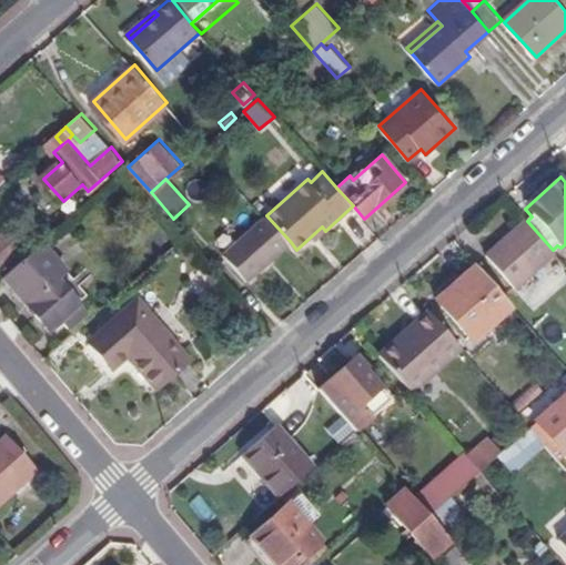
[(291,242),(266,215),(228,252),(251,278),(291,242)]
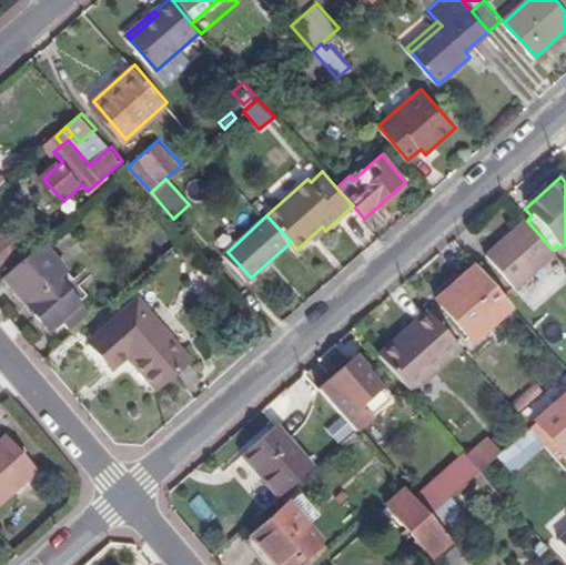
[(33,239),(18,220),(0,234),(0,263),(2,266),(33,239)]
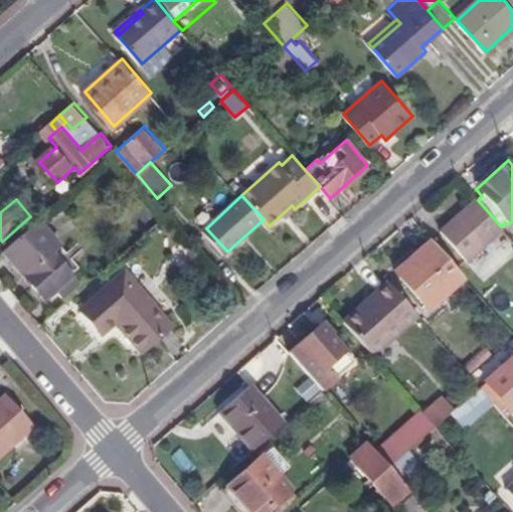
[(467,261),(503,229),(501,226),(478,200),(442,231),(467,261)]
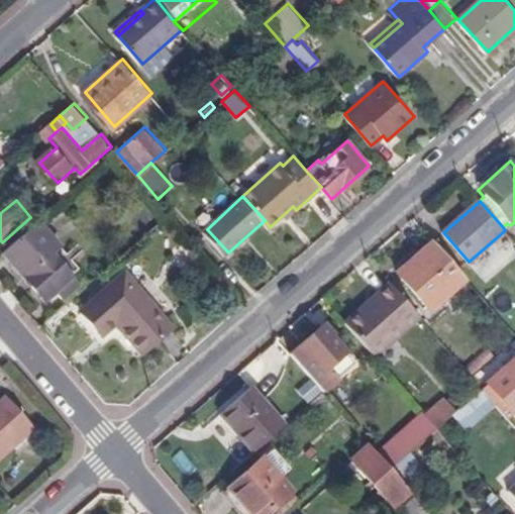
[(78,275),(33,223),(6,248),(50,299),(59,291),(66,299),(83,284),(76,276),(78,275)]
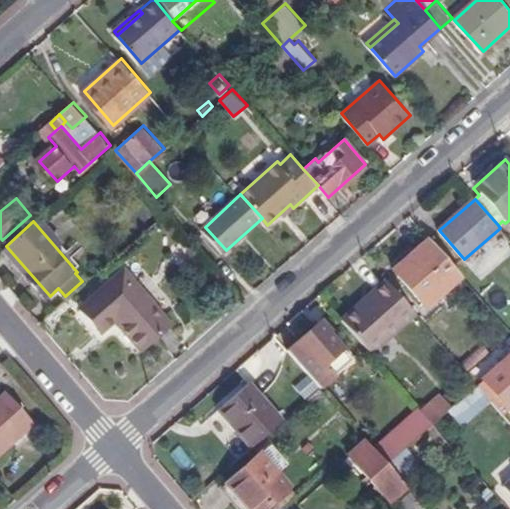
[(427,306),(464,276),(430,238),(395,269),(427,306)]
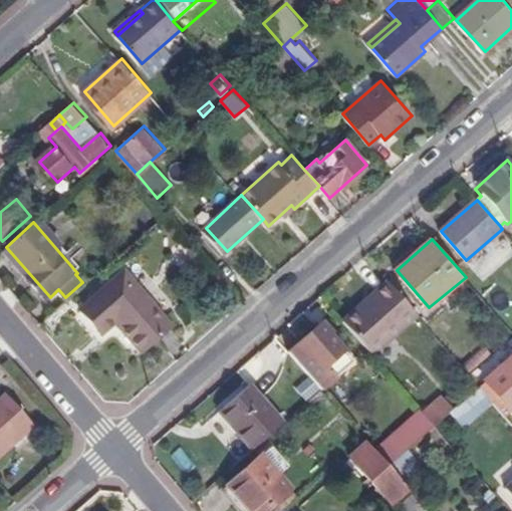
[(173,323),(125,271),(81,308),(101,332),(118,318),(144,348),(173,323)]
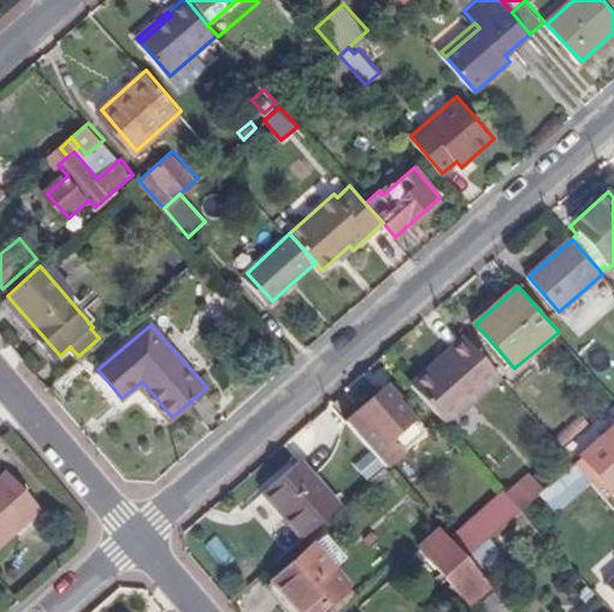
[(436,362),(412,382),(449,425),(501,378),(465,337),(448,352),(452,356),(440,367),(436,362)]
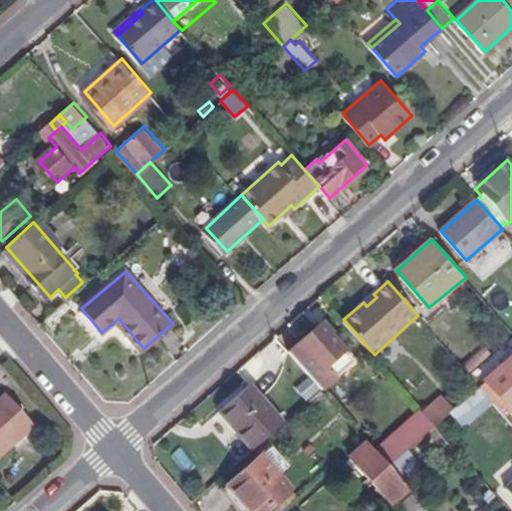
[(376,297),(373,294),(363,302),(366,306),(376,297)]
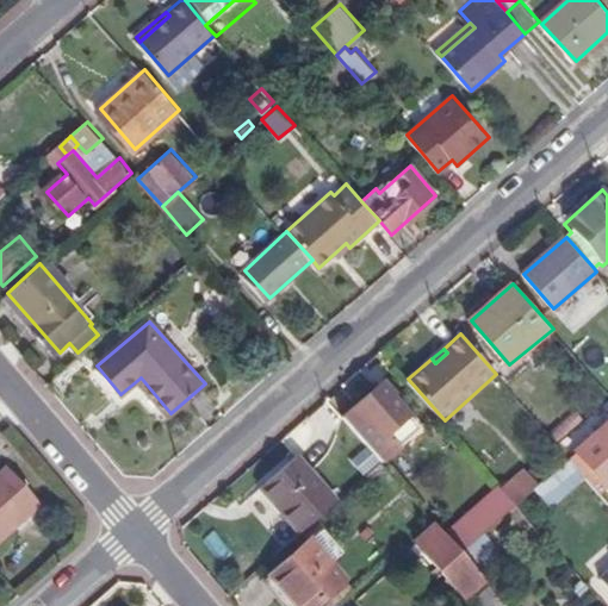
[(384,382),(345,417),(370,445),(380,457),(383,461),(423,425),(384,382)]
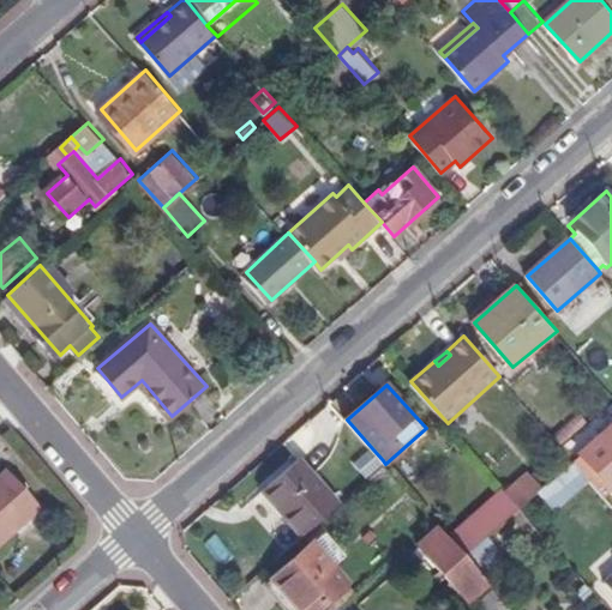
[(551,434),(561,445),(589,420),(579,410),(551,434)]
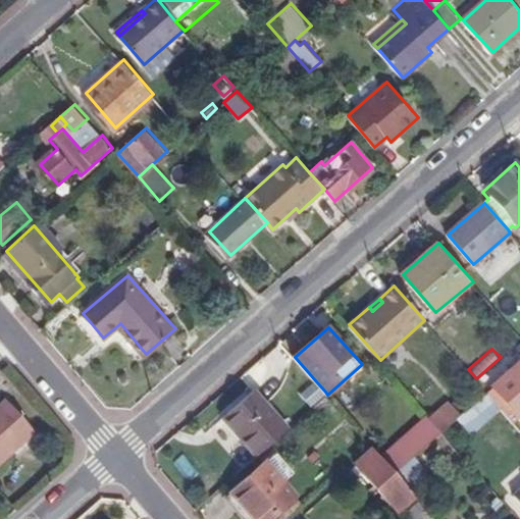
[(519,364),(497,385),(519,411),(519,364)]
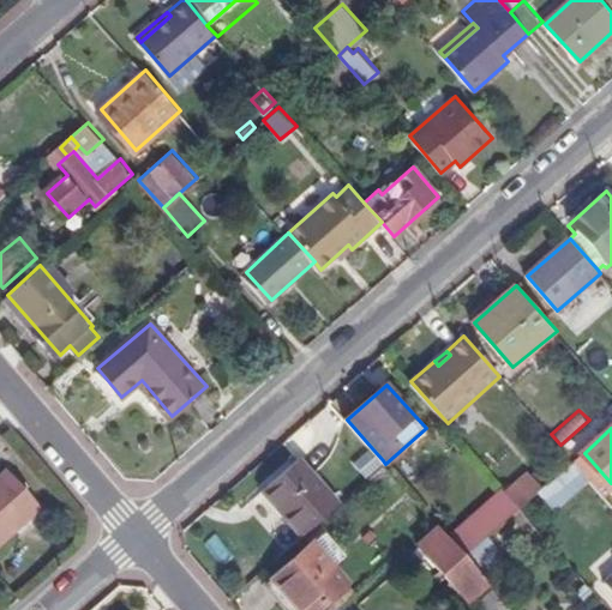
[(373,469),(383,460),(372,448),(363,457),(373,469)]
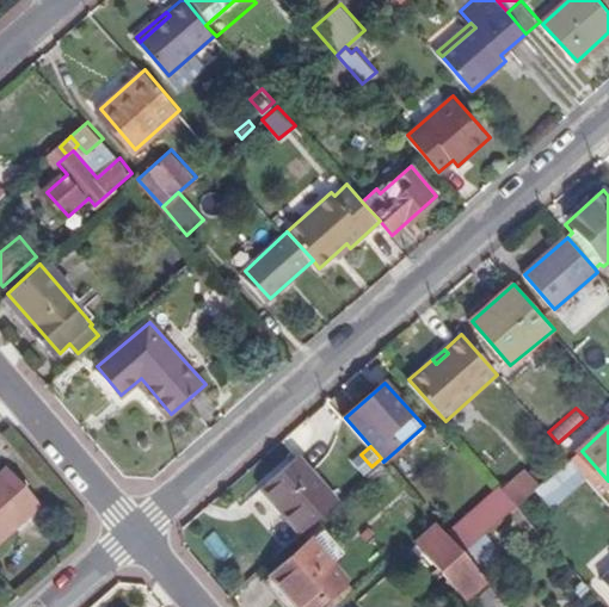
[(572,459),(601,491),(608,485),(608,481),(582,451),(572,459)]
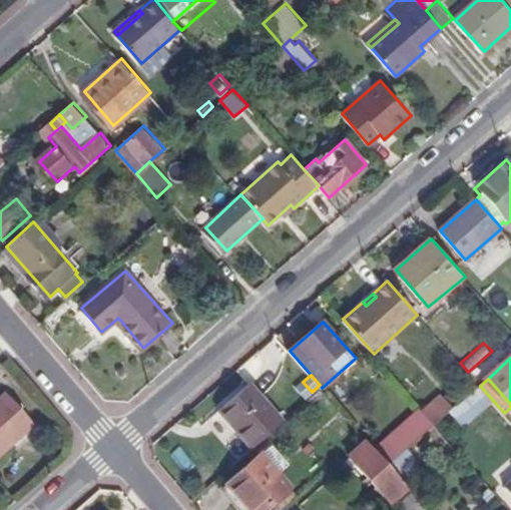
[(219,409),(251,448),(283,421),(249,382),(219,409)]
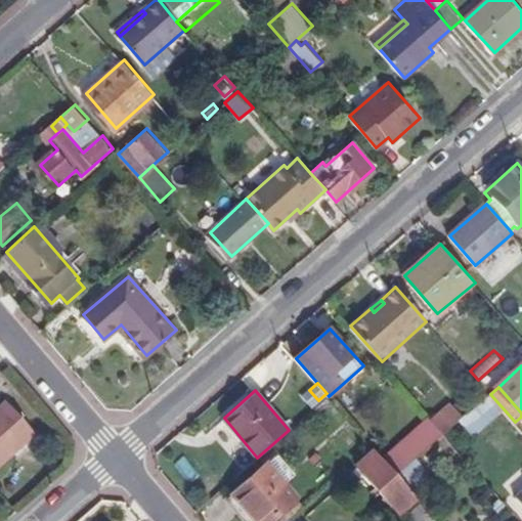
[(484,399),(470,413),(482,428),(497,415),(484,399)]
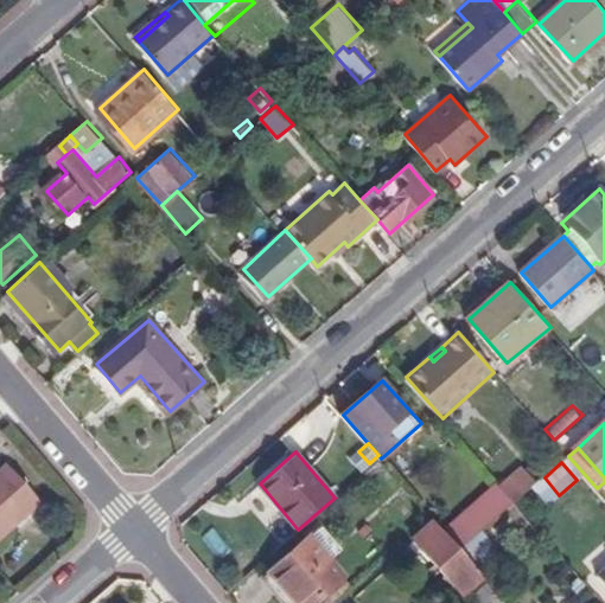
[(5,464),(0,468),(0,536),(39,501),(5,464)]
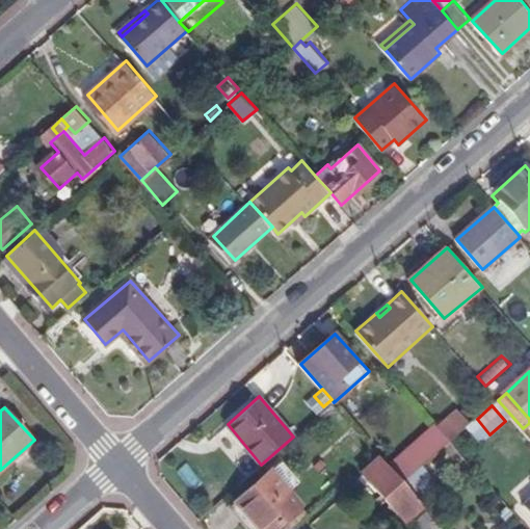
[(443,428),(452,440),(472,423),(461,412),(443,428)]
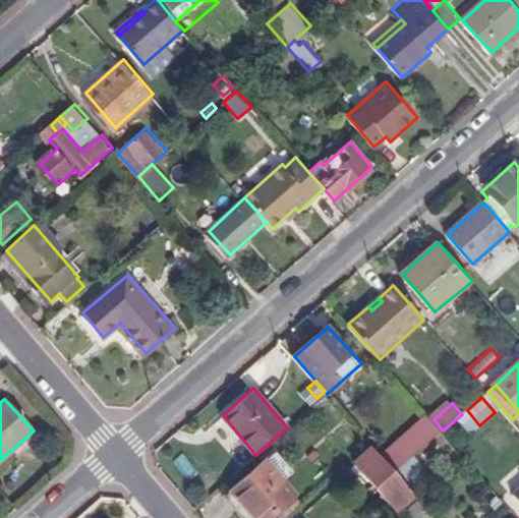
[(381,454),(396,471),(414,455),(443,430),(434,419),(427,412),(381,454)]
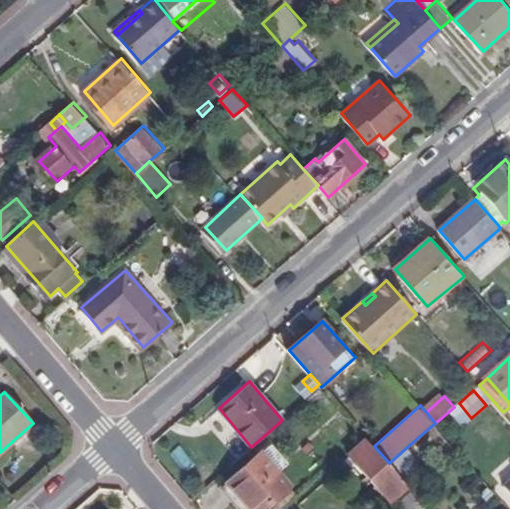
[(363,436),(343,453),(388,504),(408,486),(363,436)]
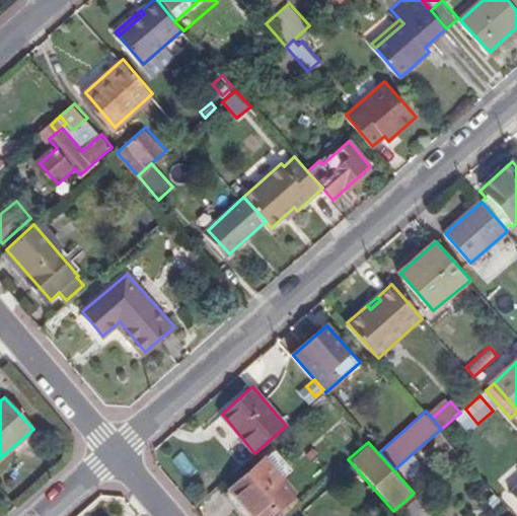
[(277,450),(268,457),(297,491),(306,484),(277,450)]
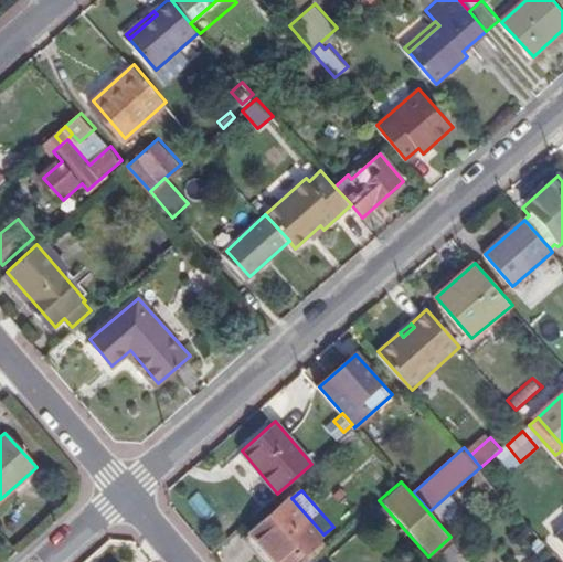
[(449,494),(429,511),(443,527),(463,510),(449,494)]
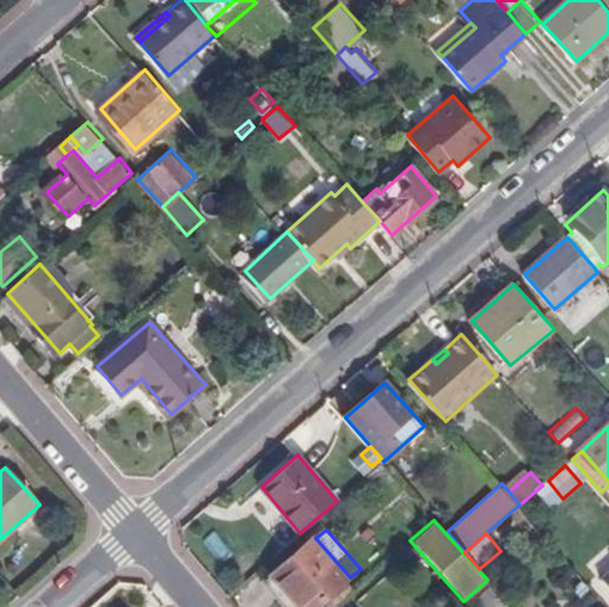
[(315,606),(350,577),(315,538),(275,574),(305,606),(315,606)]
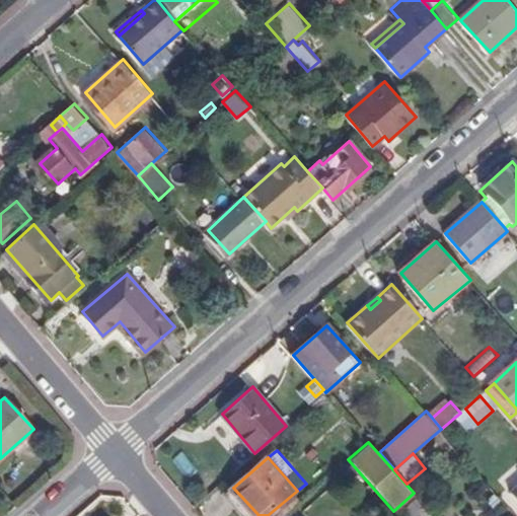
[(516,463),(500,475),(516,499),(516,463)]
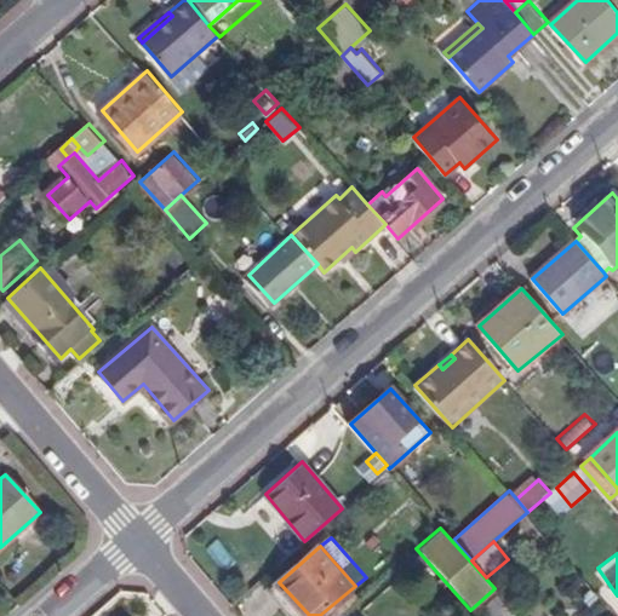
[(520,615),(497,589),(476,609),(482,615),(520,615)]
